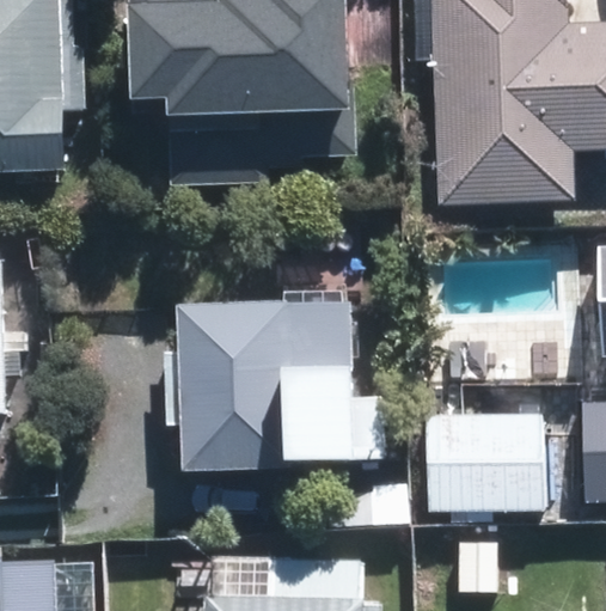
[(0,166),(68,165),(62,0),(0,0),(0,166)]
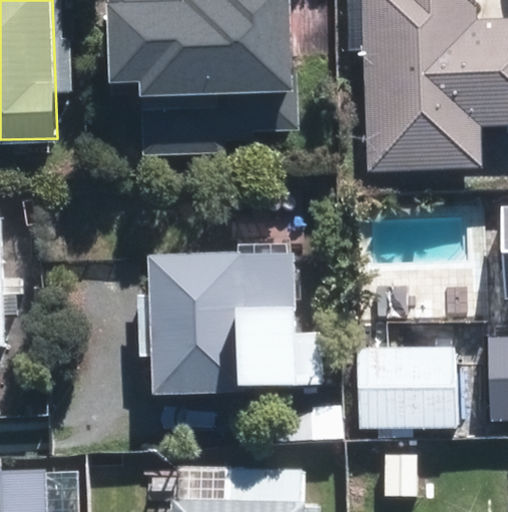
[(136,0),(138,38),(225,35),(223,0),(136,0)]
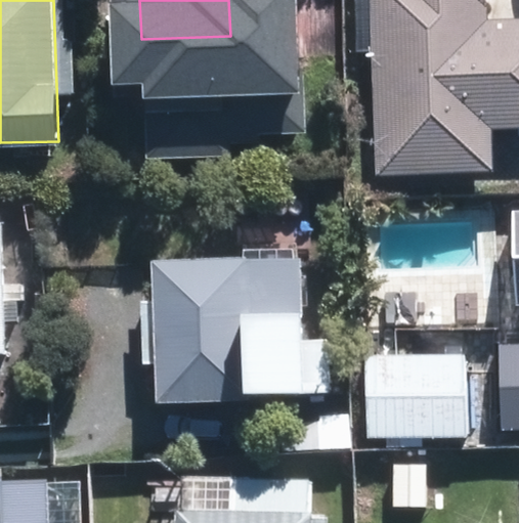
[(370,0),(377,175),(495,171),(493,131),(518,130),(518,17),(488,19),(487,0),(370,0)]
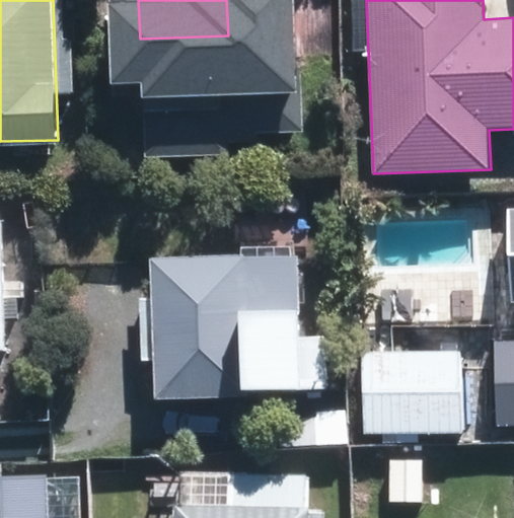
[(469,286),(468,249),(454,249),(454,244),(419,245),(420,286),(469,286)]
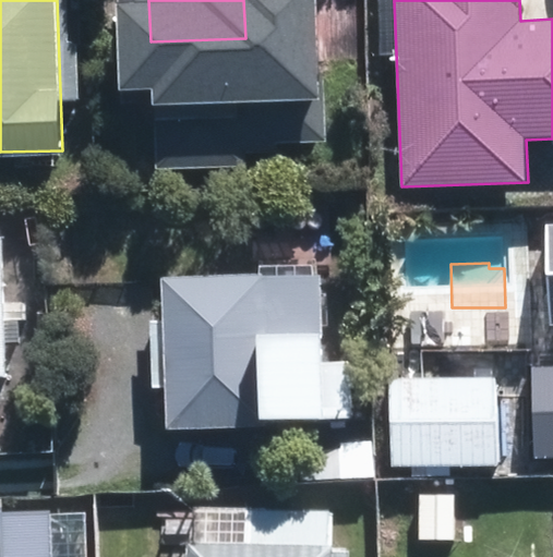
[(165,424),(349,414),(346,359),(320,360),(316,270),(157,274),(165,424)]
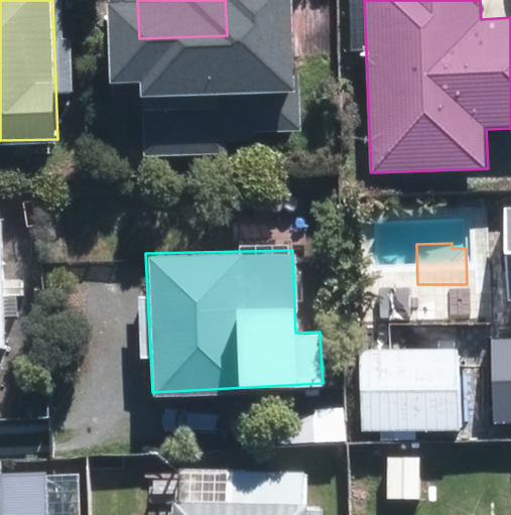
[(460,350),(358,349),(358,432),(461,431),(460,350)]
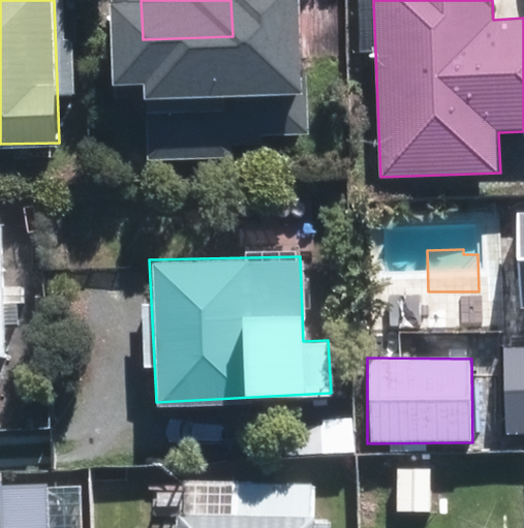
[(256,405),(183,407),(183,446),(257,444),(256,405)]
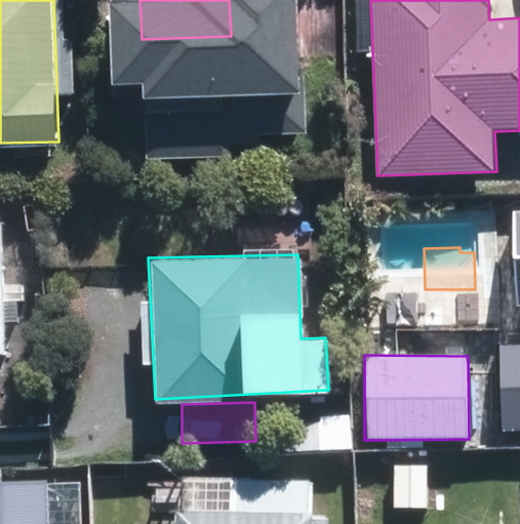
[(0,523),(11,523),(10,493),(0,493),(0,523)]
